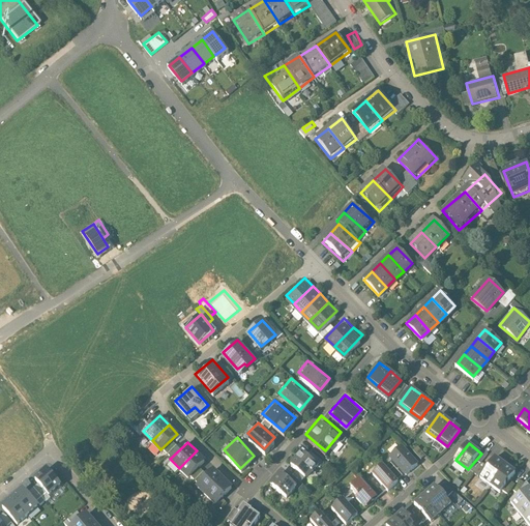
[(301,444),(289,459),(306,474),(319,460),(301,444)]
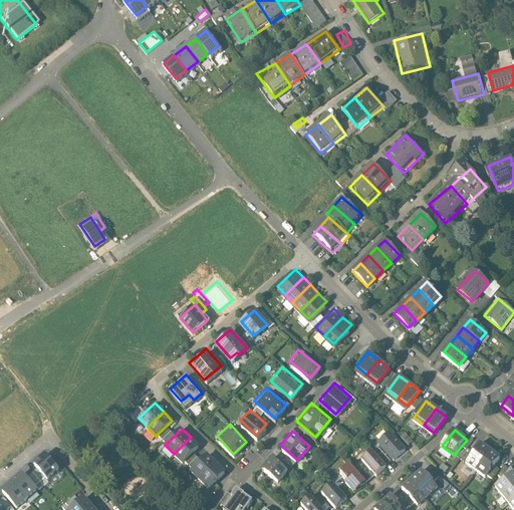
[(375,442),(390,455),(401,445),(387,432),(375,442)]
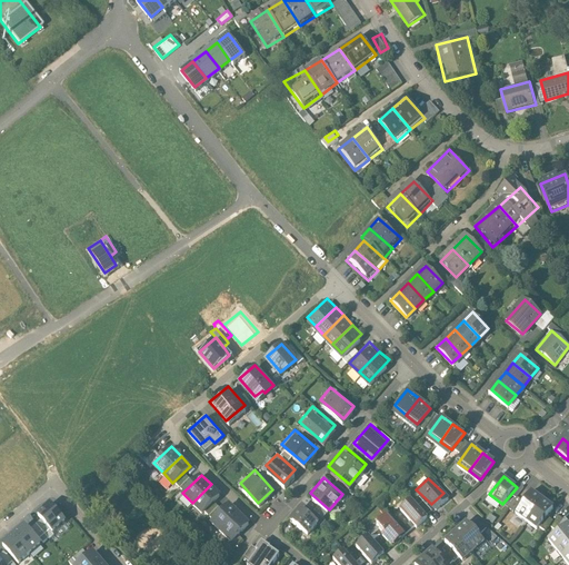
[(220,494),(211,484),(192,503),(201,512),(220,494)]
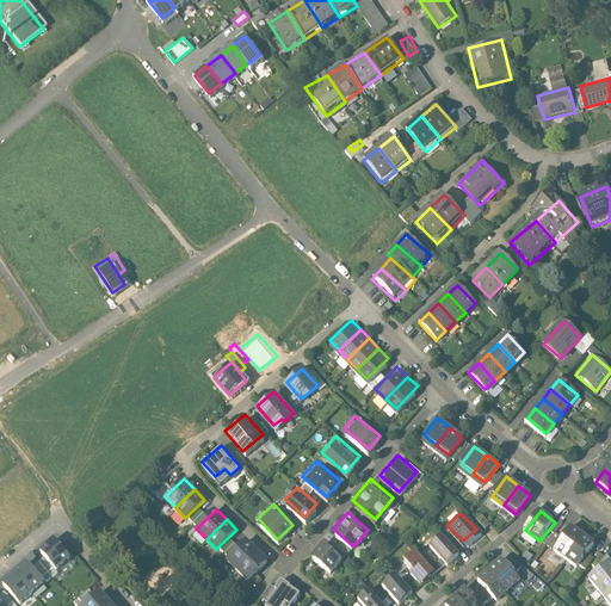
[(555,550),(566,558),(584,536),(573,527),(555,550)]
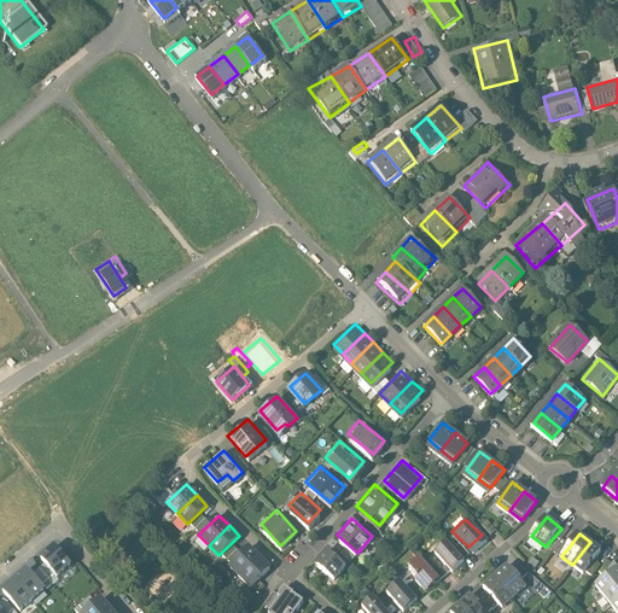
[(429,552),(444,570),(459,556),(443,539),(429,552)]
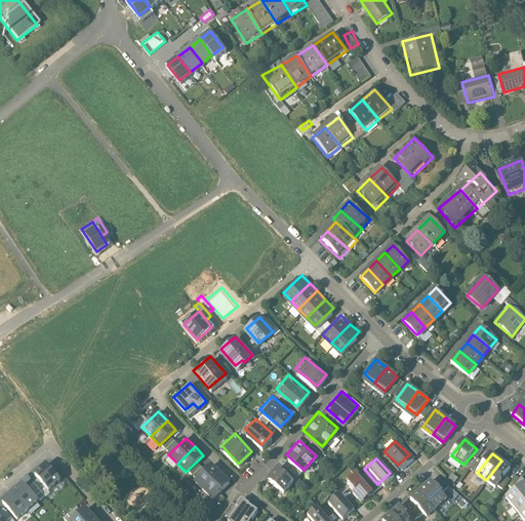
[(276,461),(266,473),(284,489),(294,476),(276,461)]
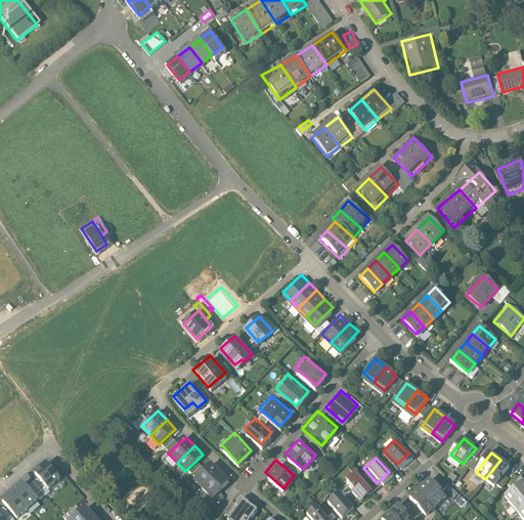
[(510,467),(500,460),(485,479),(494,486),(510,467)]
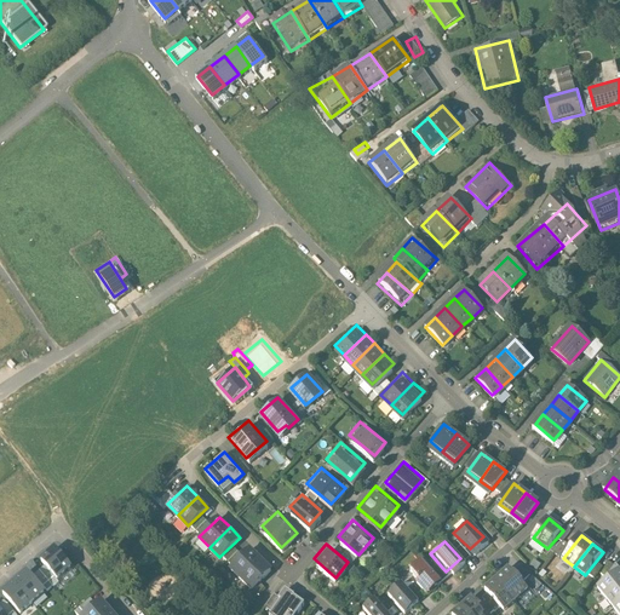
[(57,576),(72,565),(55,546),(40,557),(45,562),(57,576)]
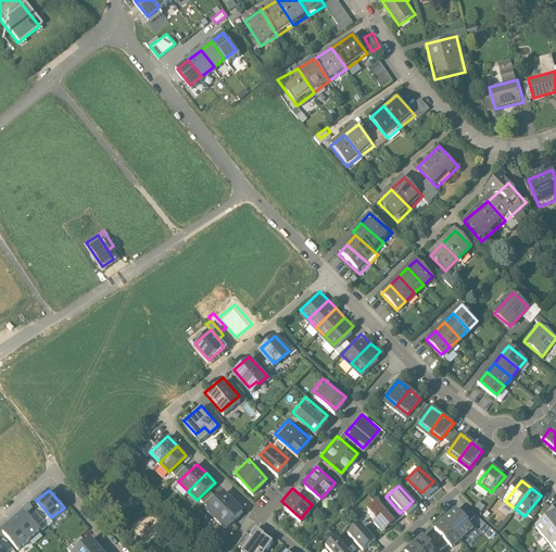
[(206,510),(216,519),(234,501),(224,491),(206,510)]
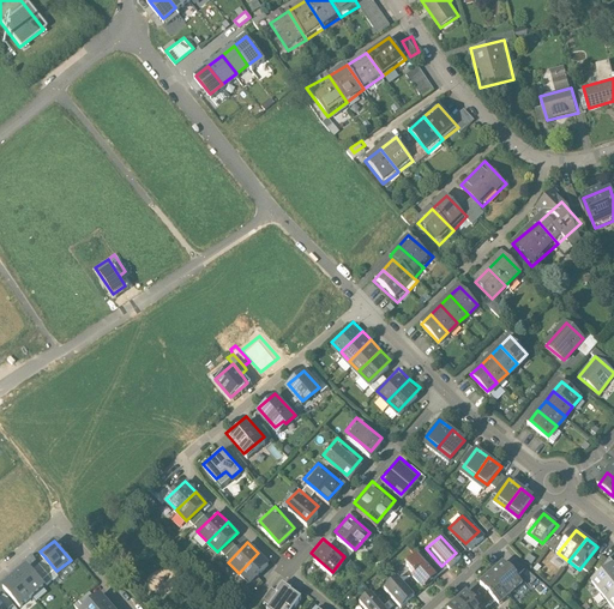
[(270,562),(258,553),(239,573),(250,583),(270,562)]
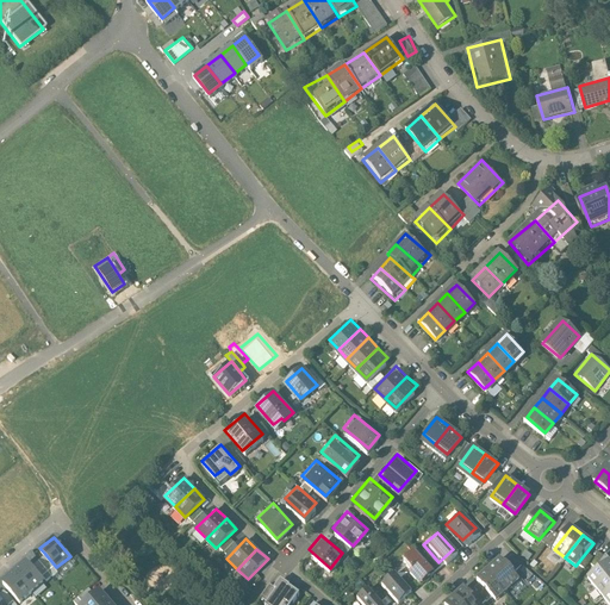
[(399,562),(417,581),(429,569),(411,550),(399,562)]
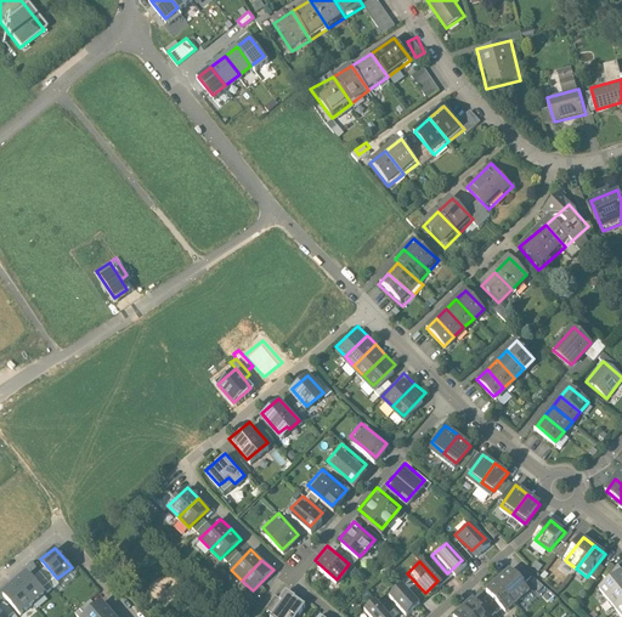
[(60,581),(57,578),(45,564),(39,569),(52,584),(54,586),(60,581)]
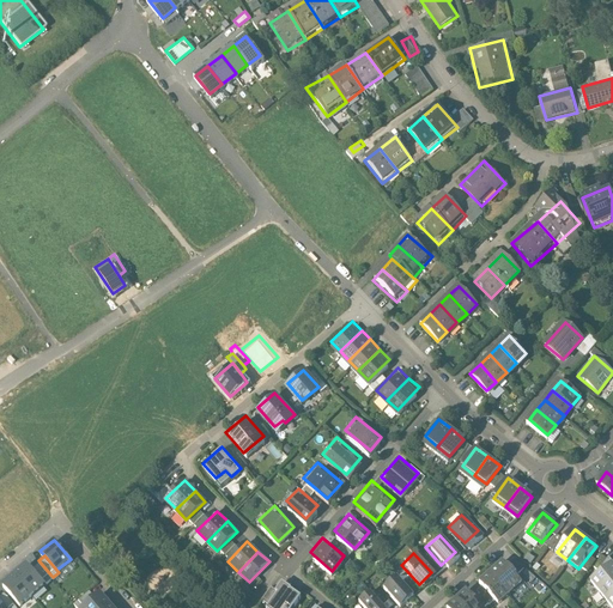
[(501,559),(490,569),(509,590),(520,581),(501,559)]
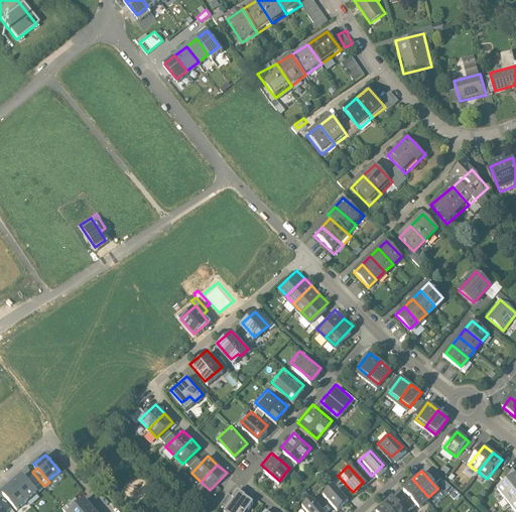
[(39,489),(43,485),(32,472),(28,476),(39,489)]
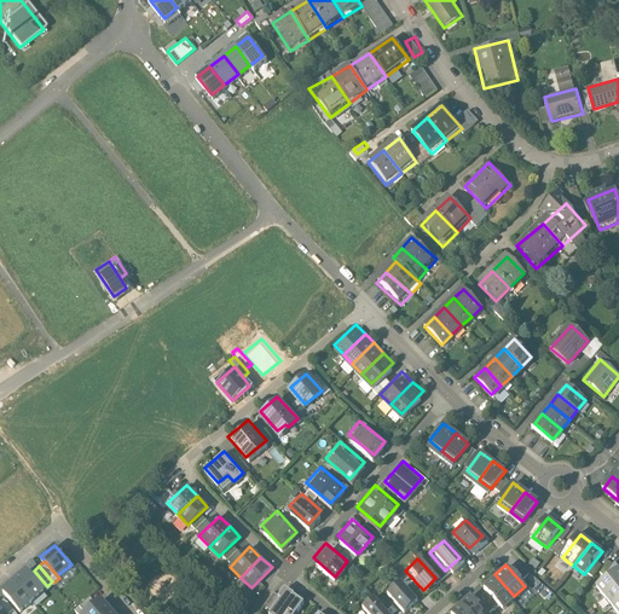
[(15,579),(32,598),(44,589),(27,569),(15,579)]
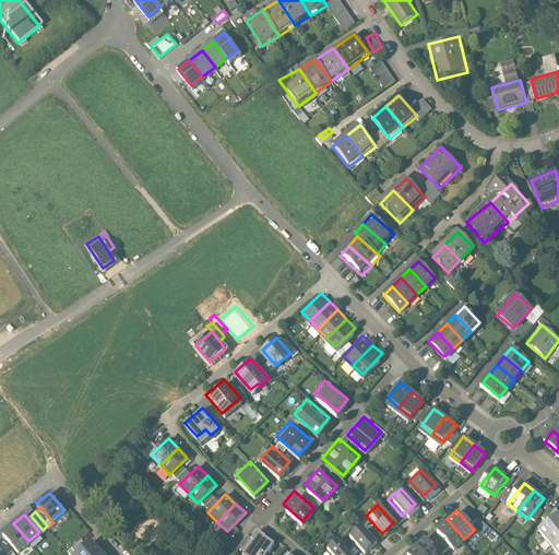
[(539,530),(546,539),(558,529),(558,516),(539,530)]
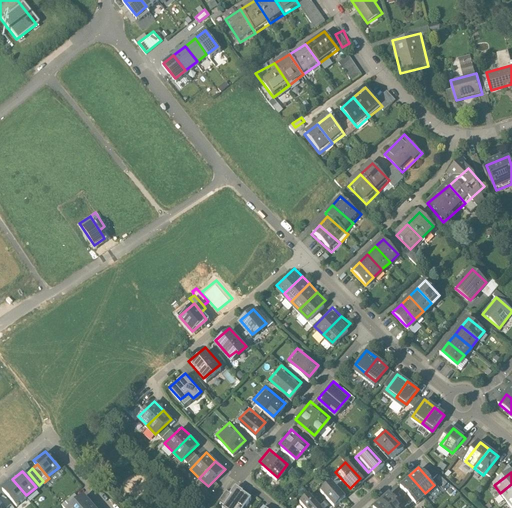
[(416,502),(425,493),(409,475),(400,483),(416,502)]
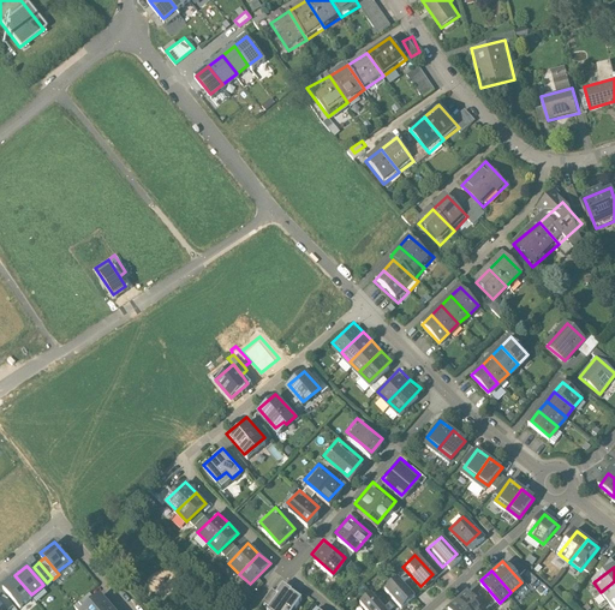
[(3,585),(19,605),(31,594),(15,575),(3,585)]
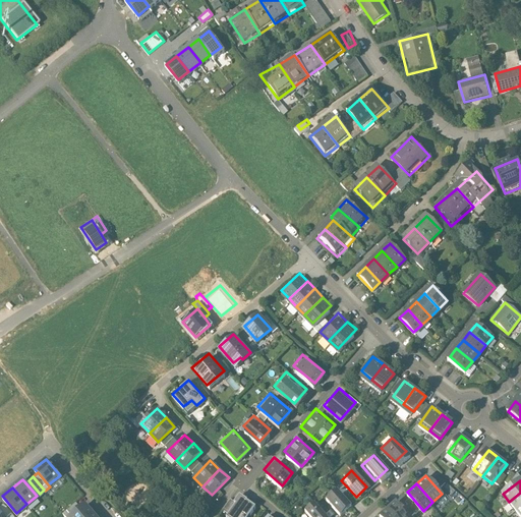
[(325,499),(337,513),(347,504),(334,490),(325,499)]
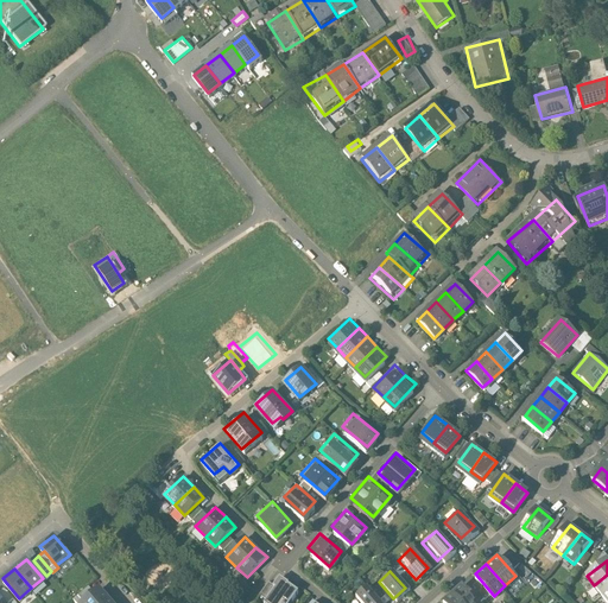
[(607,590),(607,575),(594,585),(602,596),(607,590)]
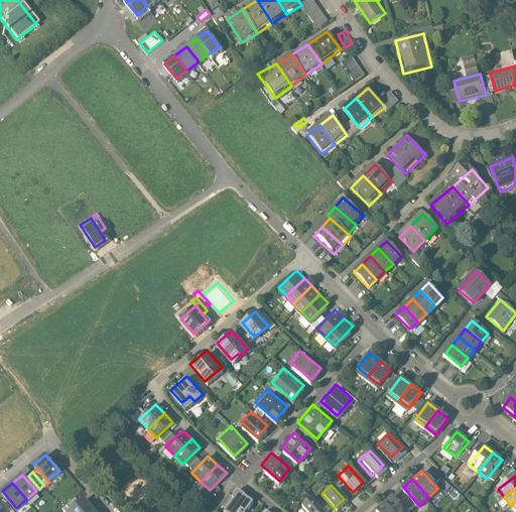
[(221,502),(227,506),(235,495),(229,491),(221,502)]
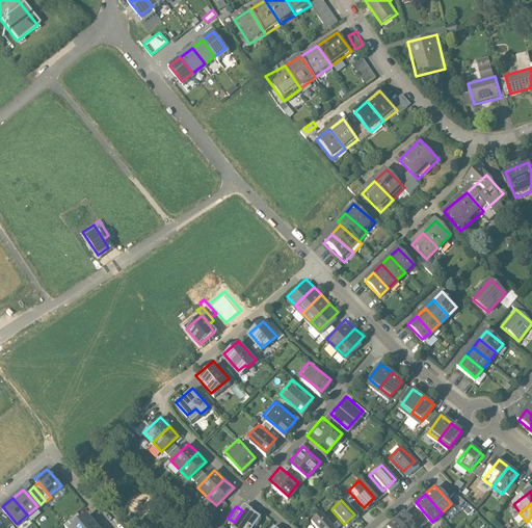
[(246,506),(230,527),(253,527),(261,516),(246,506)]
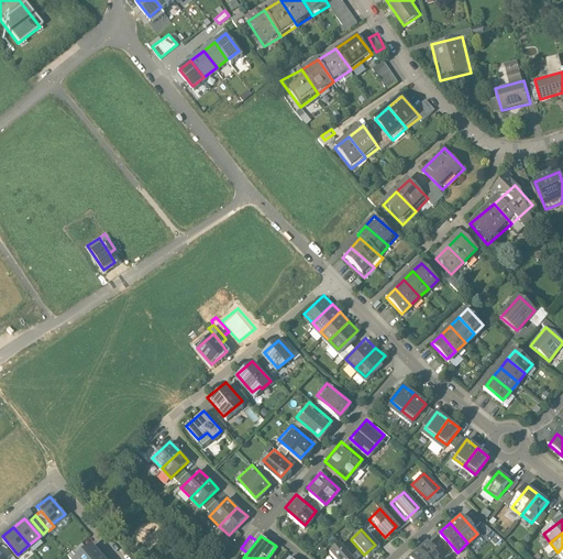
[(444,558),(428,539),(419,547),(429,558),(444,558)]
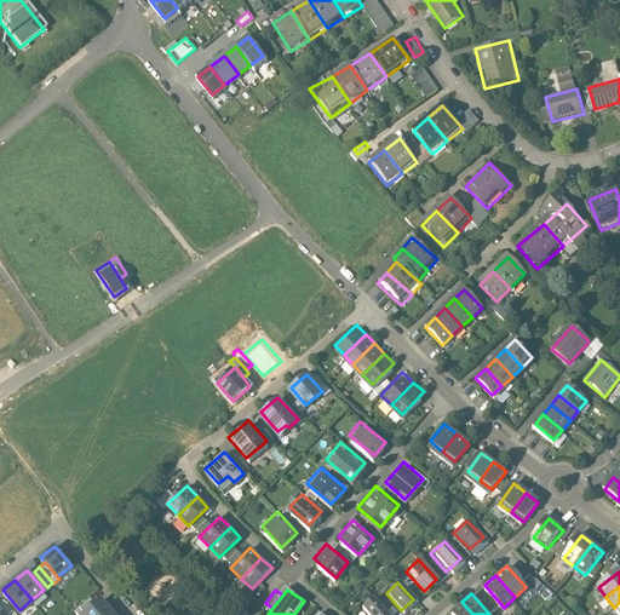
[(95,601),(90,595),(74,608),(79,614),(95,601)]
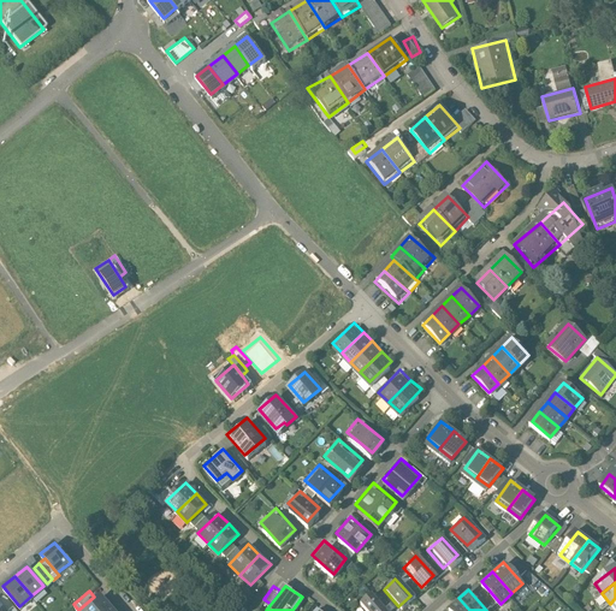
[(13,610),(17,609),(4,593),(0,595),(0,599),(1,601),(9,610),(13,610)]
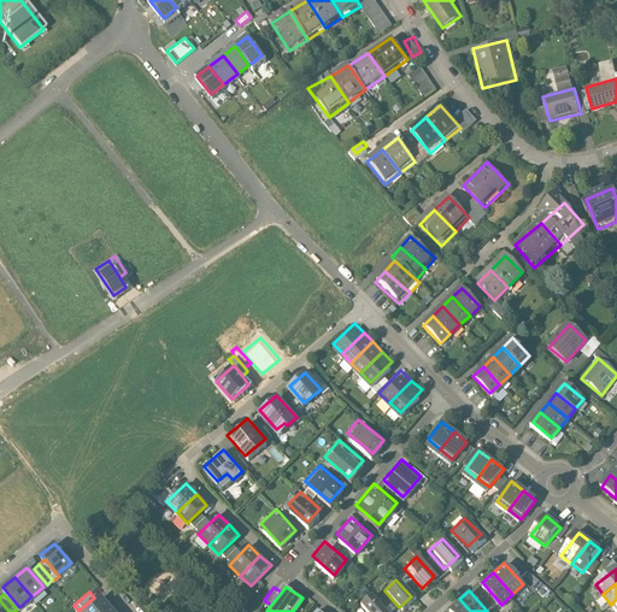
[(104,611),(111,607),(100,595),(81,611),(104,611)]
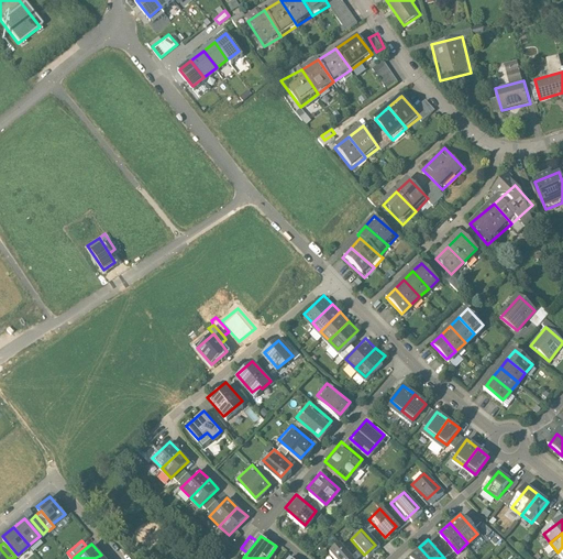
[(328,551),(334,558),(349,558),(337,545),(328,551)]
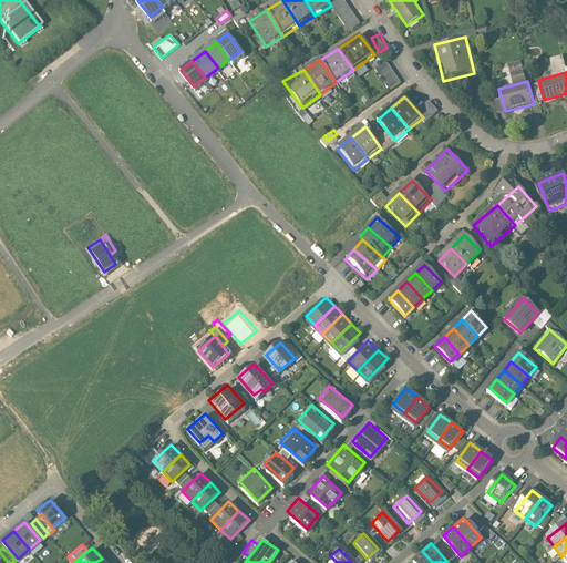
[(418,562),(432,562),(422,551),(414,559),(418,562)]
